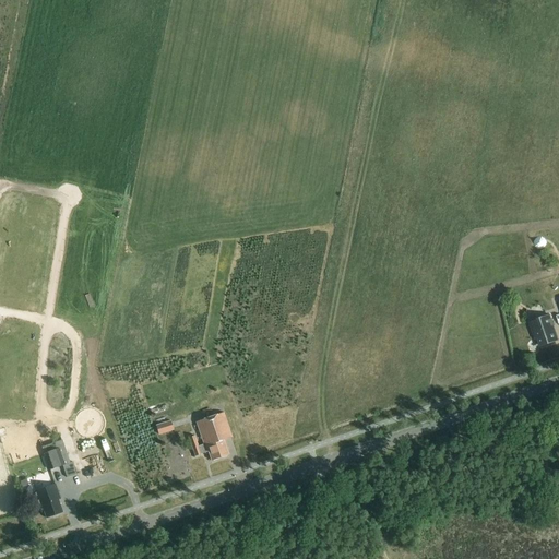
[(558,340),(550,316),(531,322),(536,340),(538,339),(540,346),(558,340)]
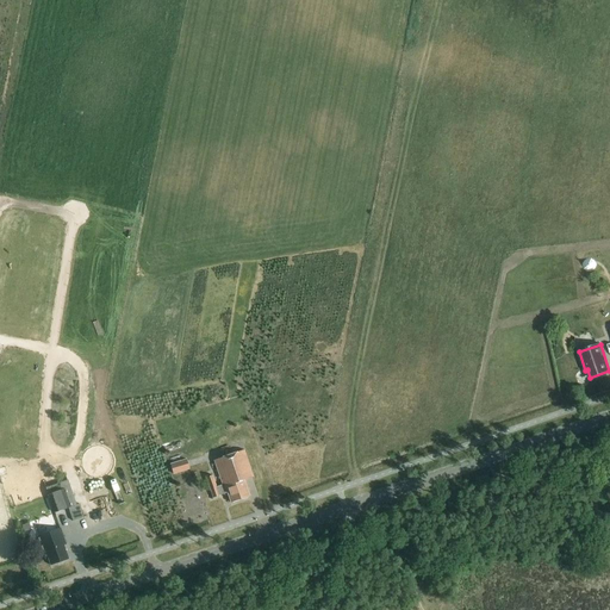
[(251,477),(243,450),(215,461),(224,489),(217,491),(211,475),(205,478),(212,498),(228,492),(231,503),(248,497),(243,480),(251,477)]
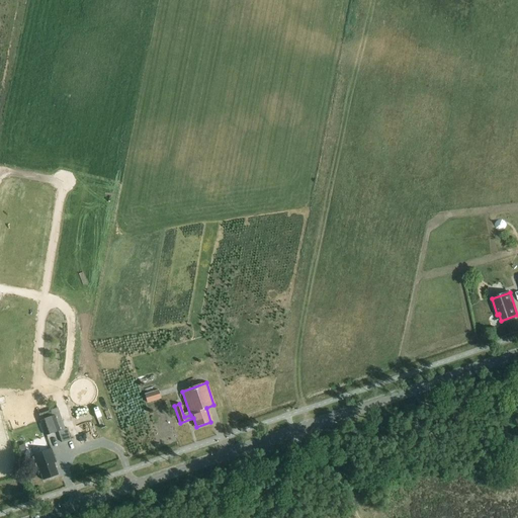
[(144,395),(147,404),(161,399),(158,391),(144,395)]
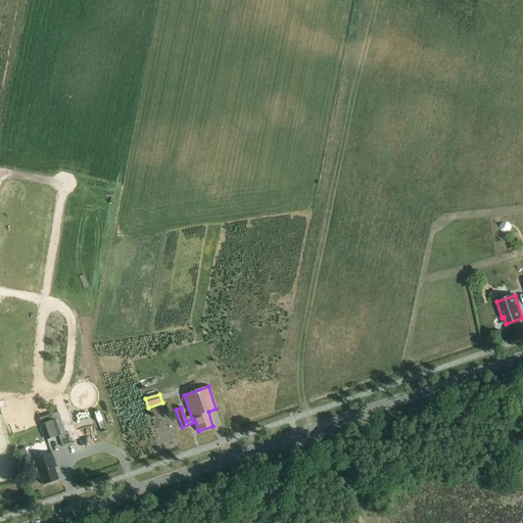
[(62,447),(72,444),(68,433),(65,434),(58,413),(39,419),(42,425),(46,439),(53,437),(58,435),(62,447)]
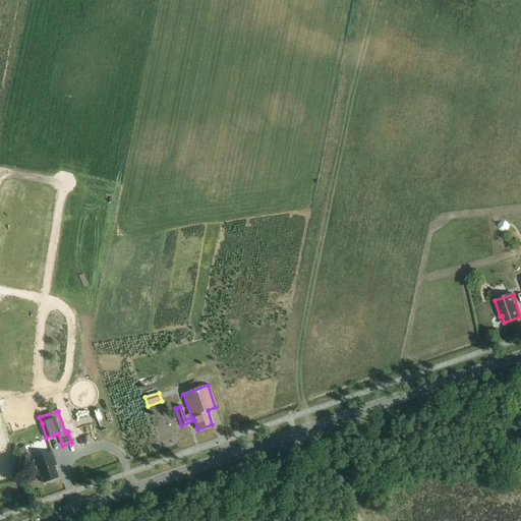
[(55,465),(50,452),(32,458),(38,473),(40,472),(43,482),(58,477),(54,466),(55,465)]
